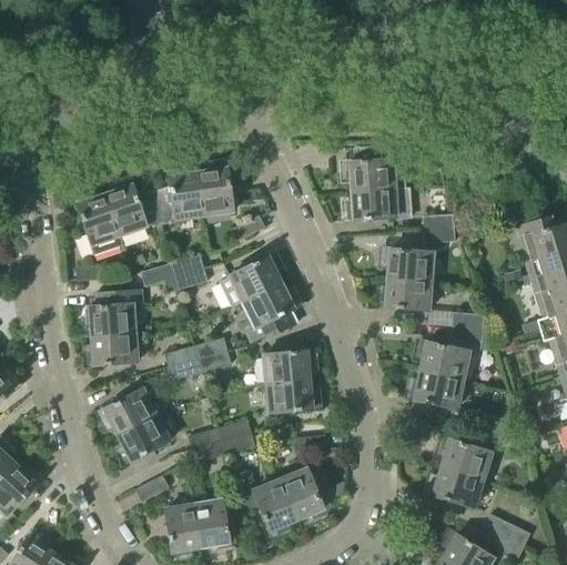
[(398,144),(362,145),(362,160),(352,160),(354,190),(406,188),(405,162),(423,161),(423,145),(400,148),(398,144)]
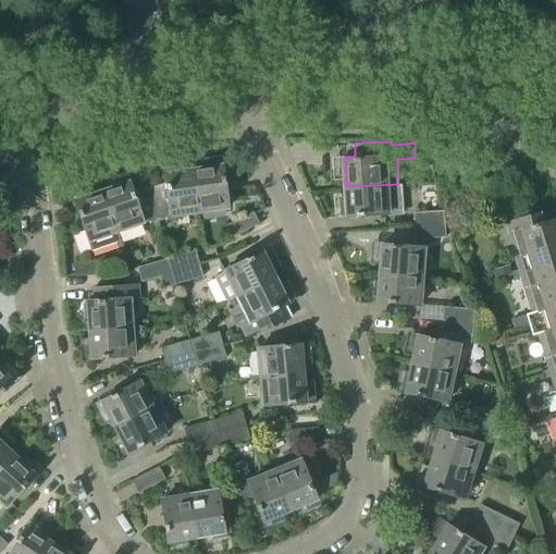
[(194,169),(200,210),(229,206),(223,164),(194,169)]
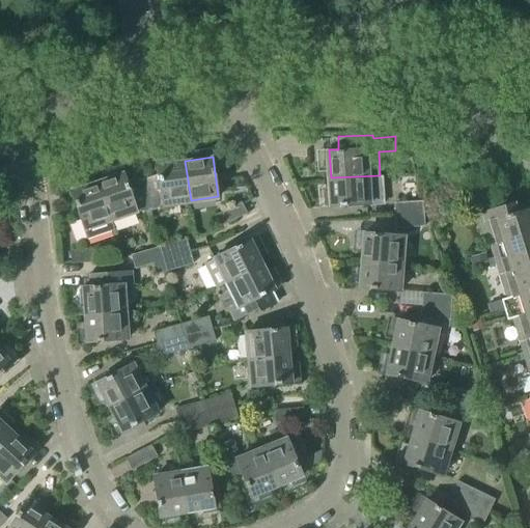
[(164,203),(191,200),(185,161),(159,164),(160,176),(144,179),(150,206),(164,203)]
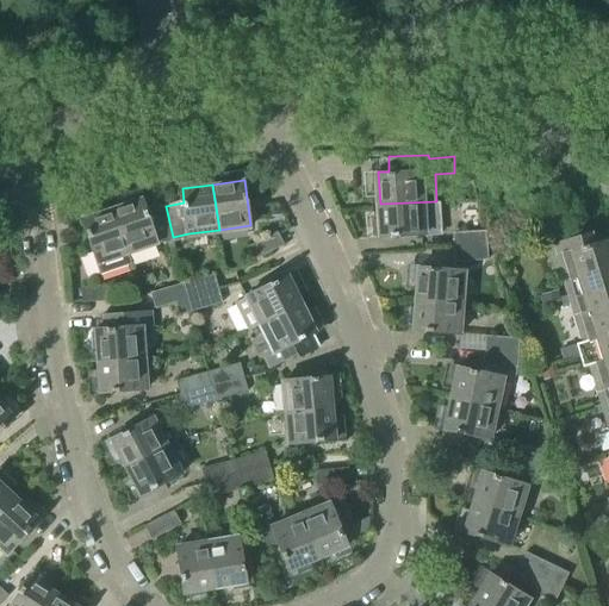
[(166,206),(147,211),(142,198),(112,208),(128,251),(129,250),(157,241),(173,237),(166,206)]
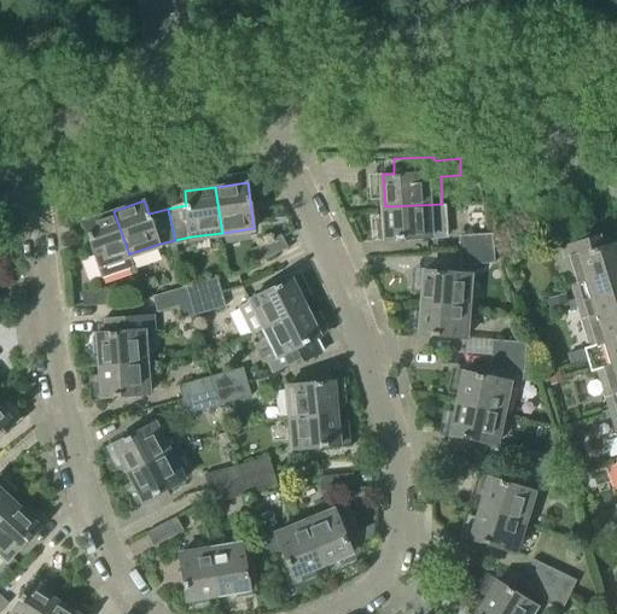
[(386,239),(448,235),(447,203),(442,204),(385,206),(386,239)]
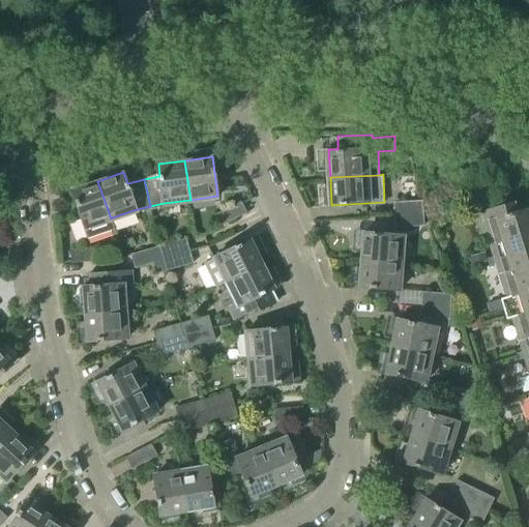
[(111,218),(97,181),(90,183),(88,180),(74,185),(75,189),(71,191),(85,228),(87,227),(90,236),(115,228),(112,217),(111,218)]
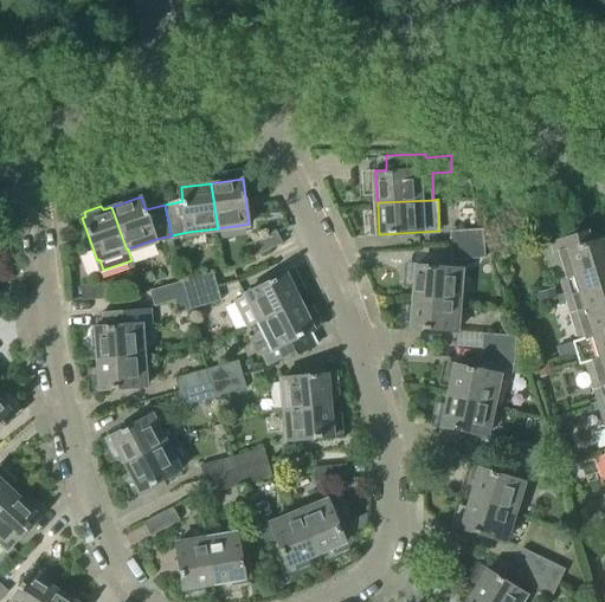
[(451,230),(451,244),(484,241),(484,227),(451,230)]
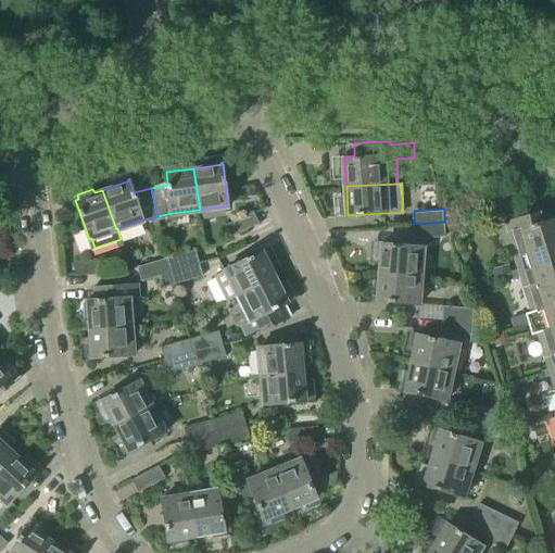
[(254,211),(227,224),(234,237),(260,223),(254,211)]
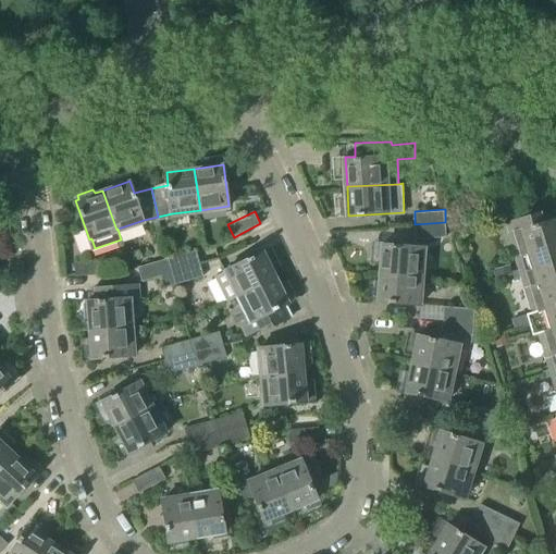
[(555,229),(552,219),(539,223),(535,213),(508,221),(522,267),(513,270),(515,277),(524,274),(535,310),(529,312),(535,333),(542,331),(555,376),(555,229)]
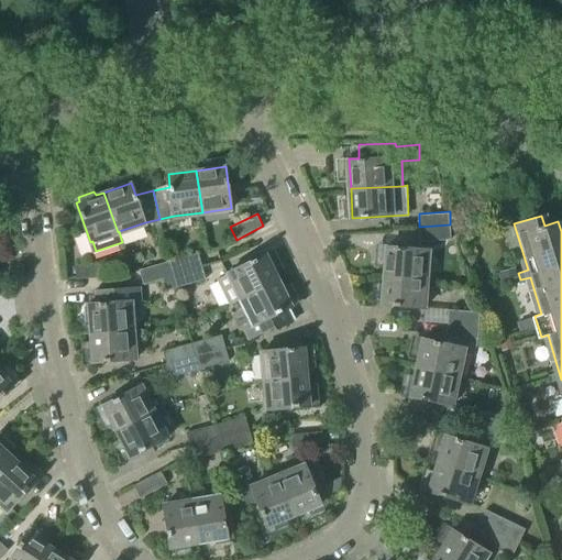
[(450,224),(419,227),(420,240),(451,238),(450,224)]
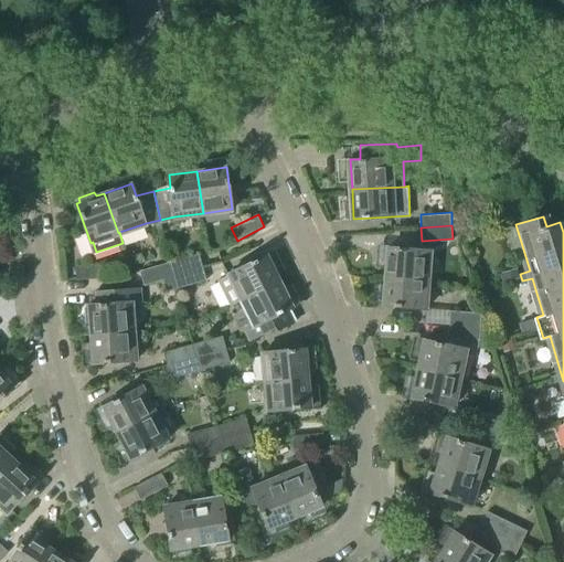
[(445,252),(431,252),(432,250),(389,247),(386,276),(429,279),(429,278),(443,278),(445,252)]
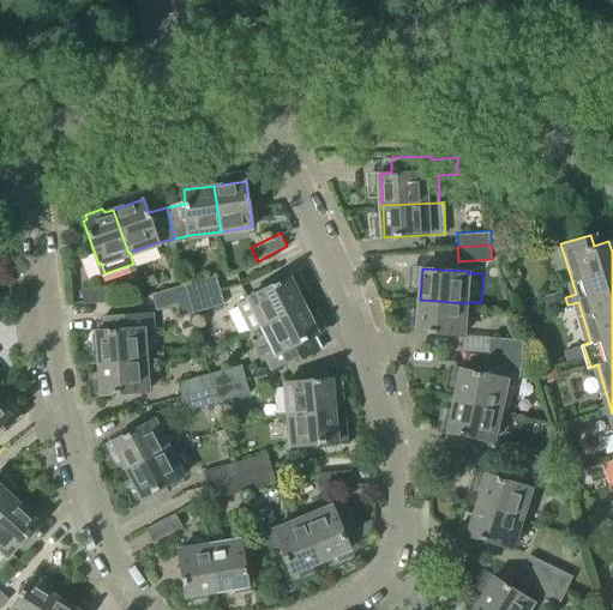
[(185,284),(190,299),(218,290),(214,276),(185,284)]
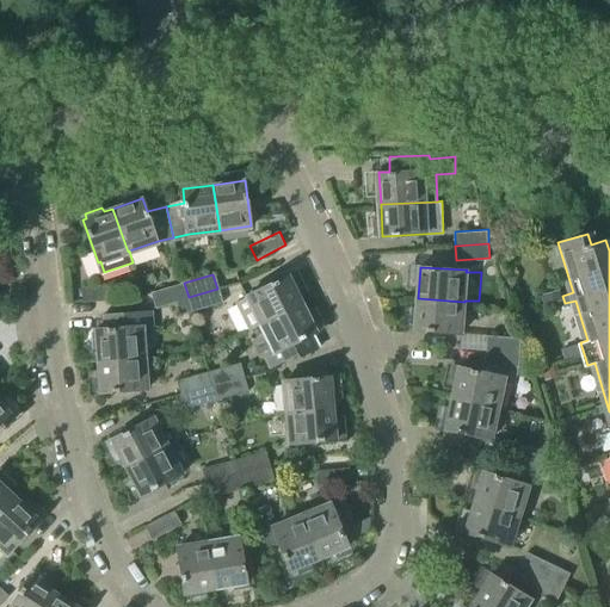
[(262,322),(263,324),(302,303),(289,276),(236,302),(250,328),(262,322)]
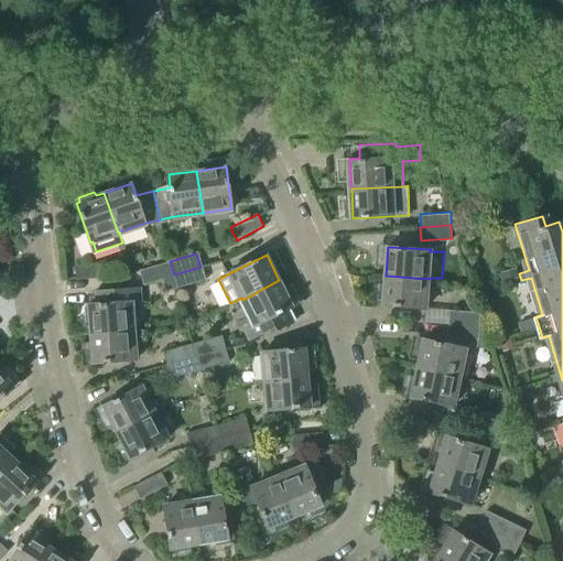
[(75,263),(76,279),(108,276),(107,261),(75,263)]
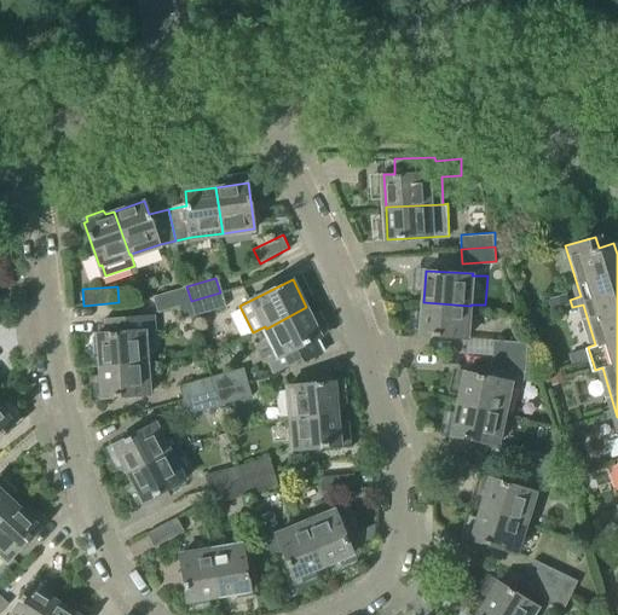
[(159,309),(178,305),(191,301),(186,286),(154,295),(159,309)]
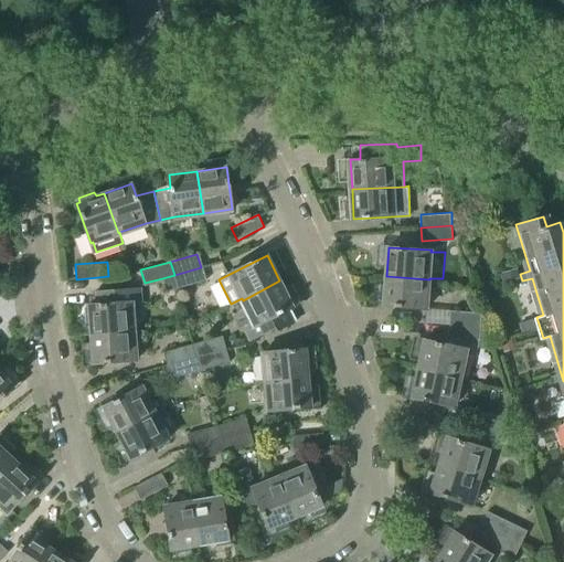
[(204,279),(201,267),(174,275),(178,287),(204,279)]
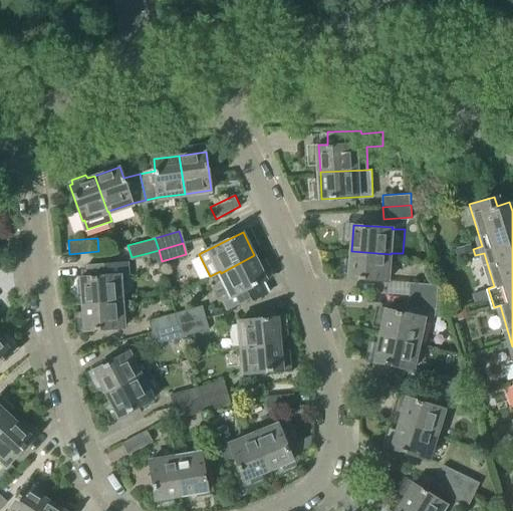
[(469,243),(454,247),(457,256),(472,251),(469,243)]
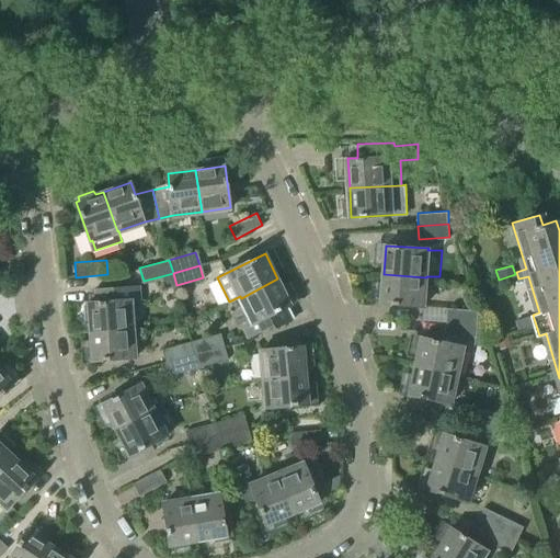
[(164,288),(176,285),(173,273),(161,276),(164,288)]
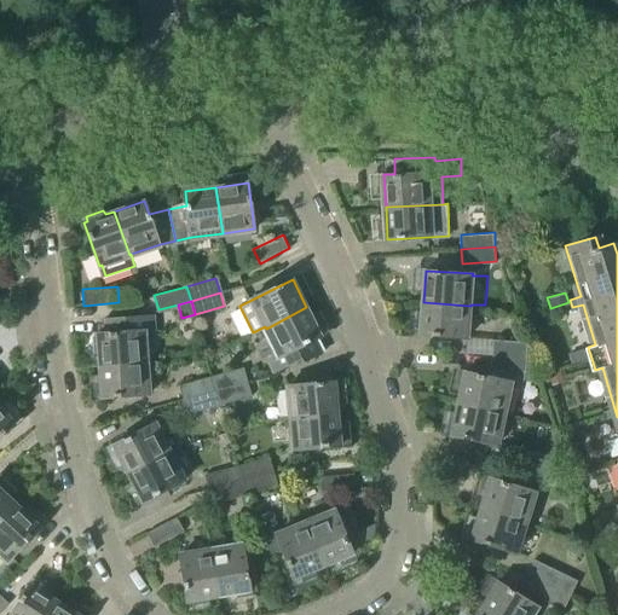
[(422,335),(468,338),(471,306),(423,302),(422,335)]
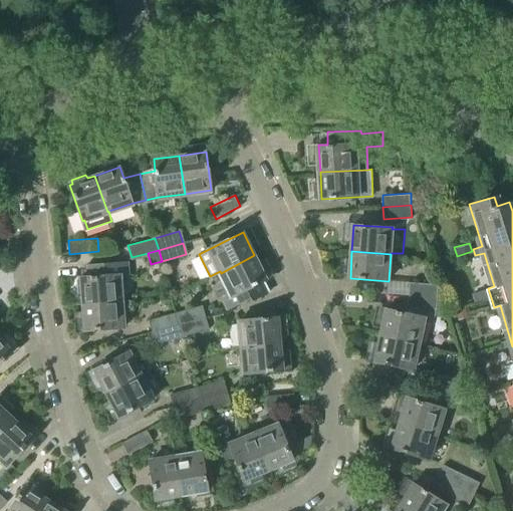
[(254,255),(221,273),(237,305),(251,298),(252,300),(268,292),(263,281),(266,279),(254,255)]
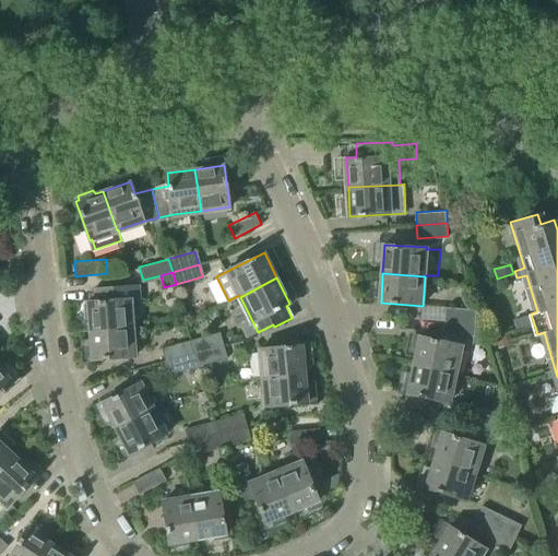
[(90,304),(85,304),(86,321),(91,320),(92,330),(132,327),(131,299),(140,298),(139,284),(97,286),(98,299),(90,300),(90,304)]
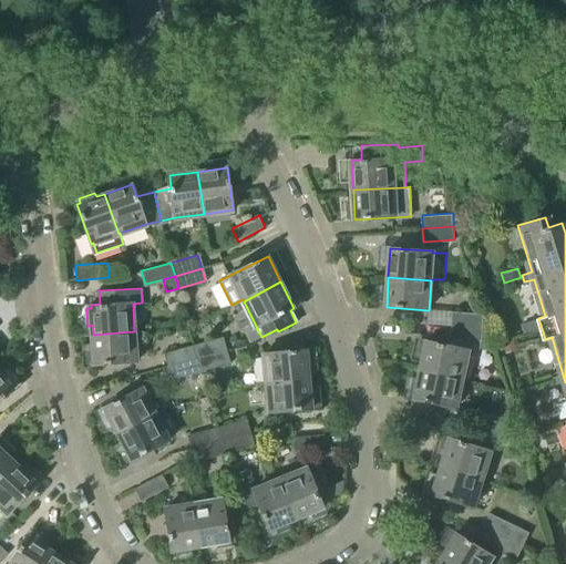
[(453,310),(452,324),(483,326),(483,313),(453,310)]
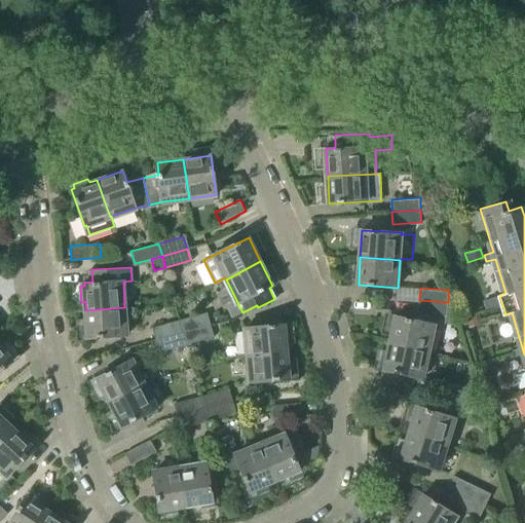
[(448,302),(419,300),(418,313),(447,315),(448,302)]
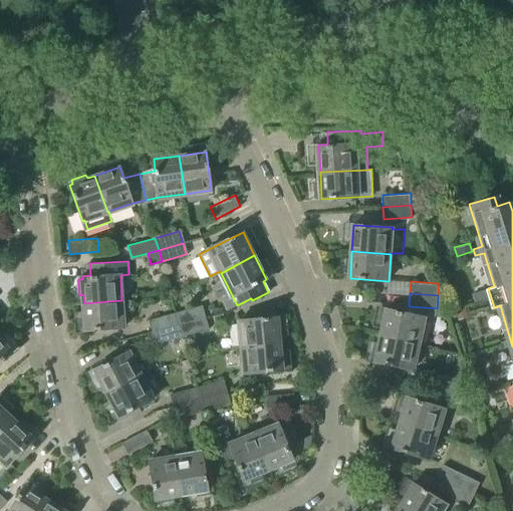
[(449,311),(444,296),(440,296),(438,295),(437,308),(436,314),(448,315),(449,311)]
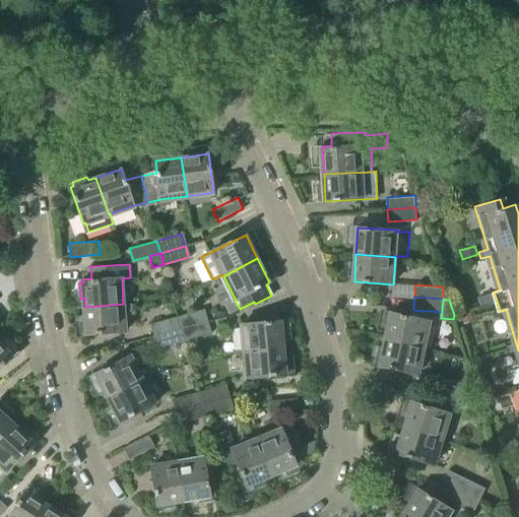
[(123,304),(85,307),(86,333),(125,331),(123,304)]
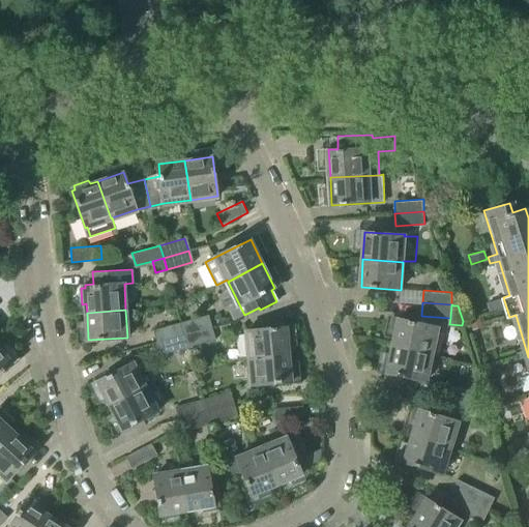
[(181,322),(185,334),(212,326),(209,314),(181,322)]
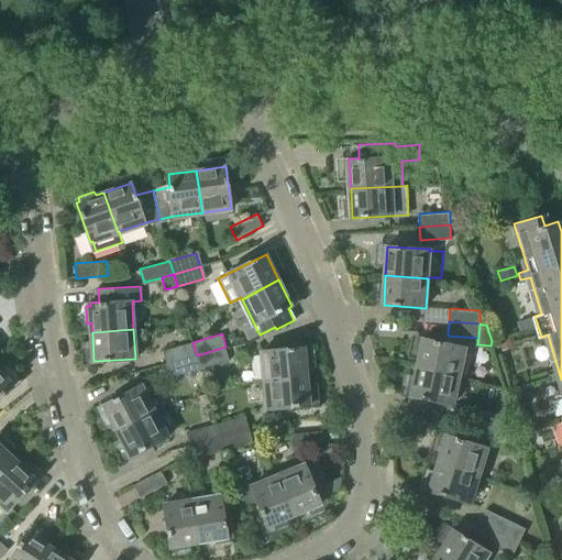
[(502,348),(511,344),(509,337),(499,339),(502,348)]
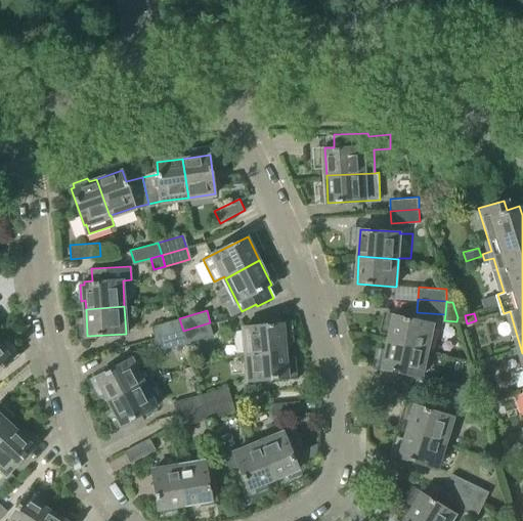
[(396,314),(390,341),(428,350),(434,323),(396,314)]
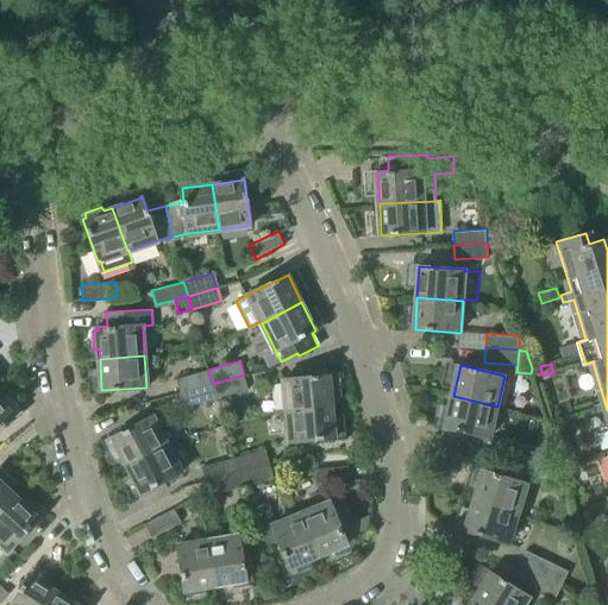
[(213,384),(208,370),(176,379),(181,394),(213,384)]
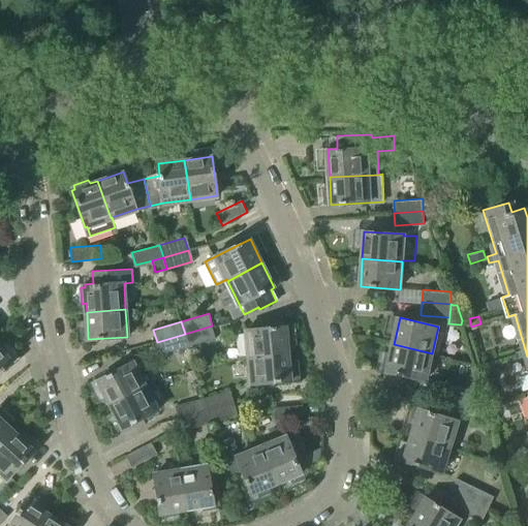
[(216,337),(212,326),(185,334),(188,345),(216,337)]
